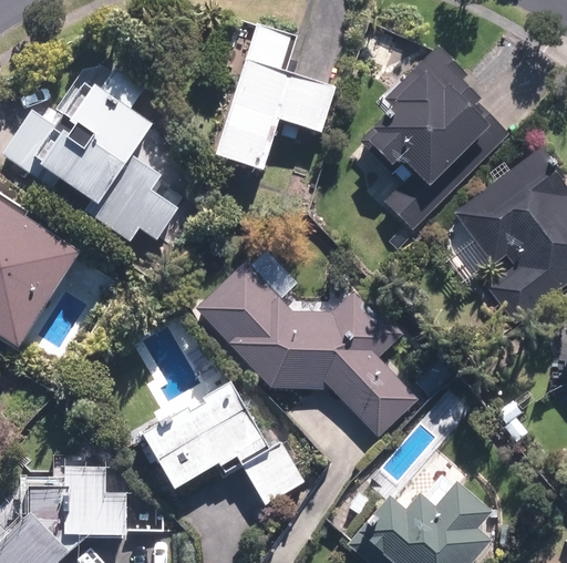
[(298,34),(257,21),(216,152),(264,169),(280,118),(322,131),(337,84),(287,69),(298,34)]
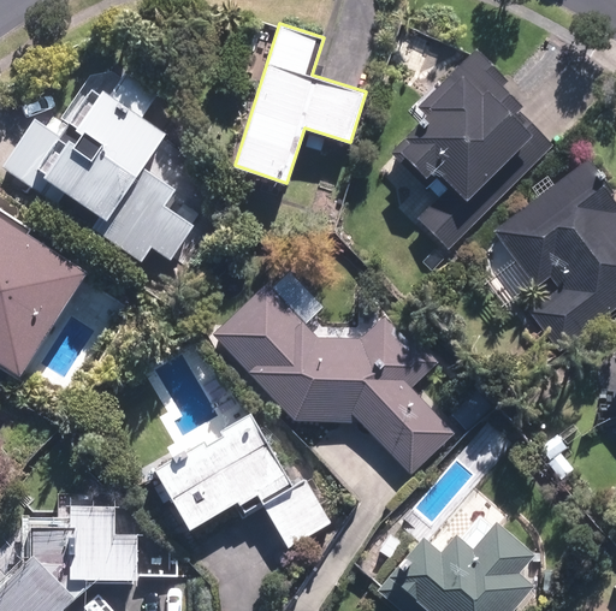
[(416,219),(449,250),(554,146),(519,111),(523,106),(503,87),(508,82),(475,48),(418,106),(425,113),(419,119),(420,122),(406,136),(407,137),(391,152),(427,189),(438,179),(446,190),(416,219)]
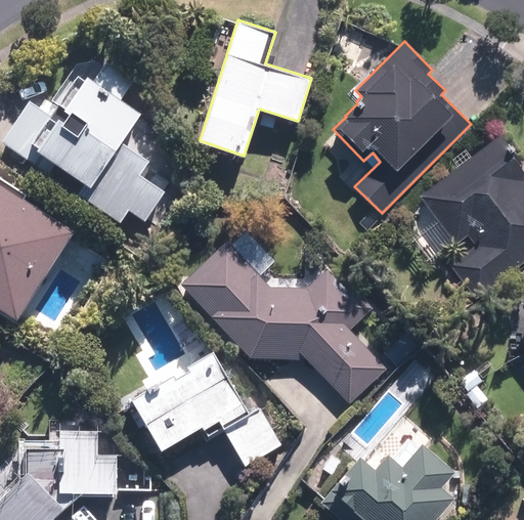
[(134,81),(106,62),(95,80),(88,75),(66,109),(58,103),(50,116),(30,101),(1,142),(48,176),(57,163),(86,182),(78,193),(121,223),(130,211),(144,221),(166,193),(139,174),(148,162),(121,141),(140,113),(122,99),(134,81)]
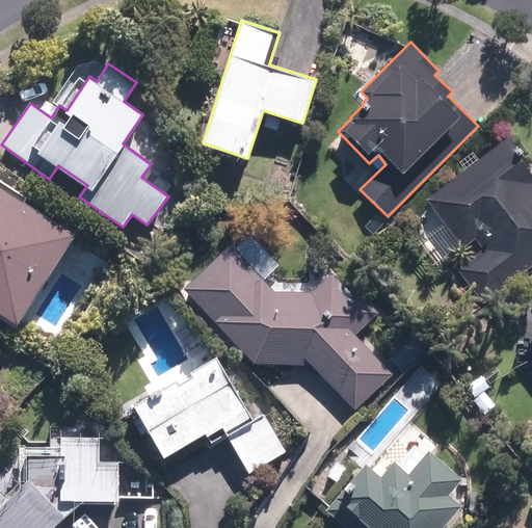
[(267,115),(264,127),(277,131),(281,120),(267,115)]
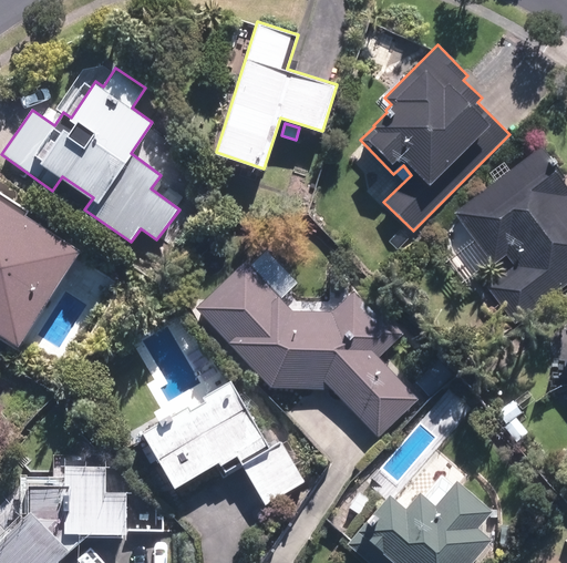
[(486,287),(515,325),(566,285),(566,187),(562,181),(565,178),(542,147),(456,213),(494,265),(506,256),(514,267),(486,287)]
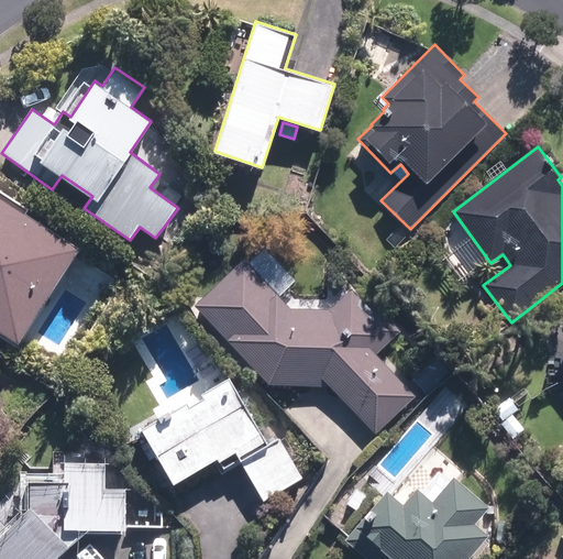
[(79,256),(0,208),(0,344),(19,355),(79,256)]
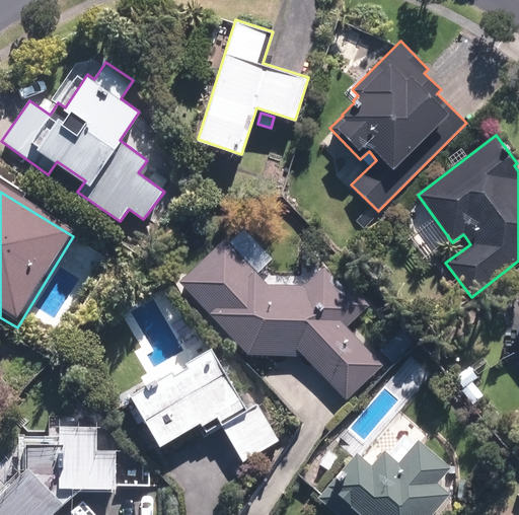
[(304,286),(268,286),(225,239),(179,281),(248,356),(304,357),(346,401),(383,366),(347,328),(369,307),(350,286),(346,290),(324,267),(304,286)]
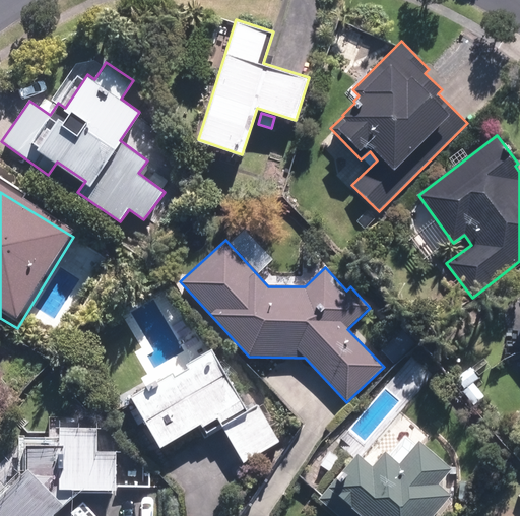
[(392,342),(404,357),(417,345),(405,330),(392,342)]
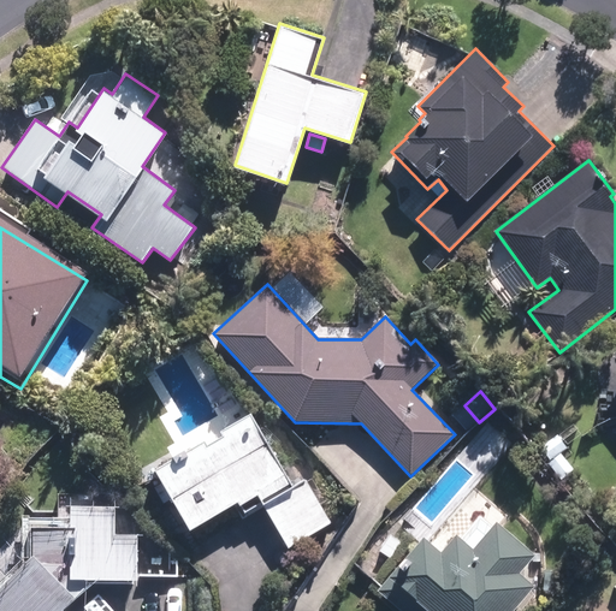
[(295,486),(252,410),(187,449),(185,446),(172,452),(175,456),(154,467),(190,528),(237,502),(244,514),(261,503),(288,550),(331,525),(306,480),(295,486)]
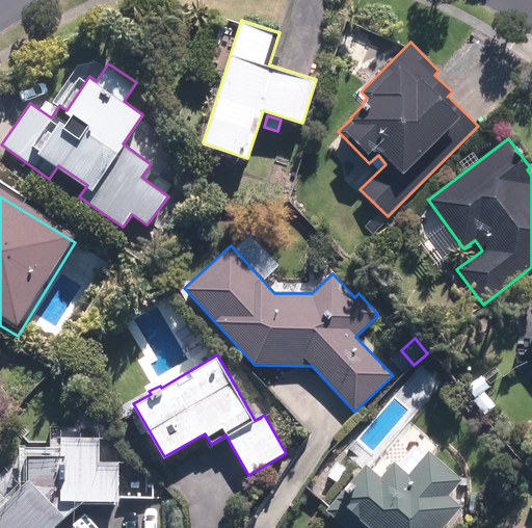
[(99,463),(100,437),(61,437),(60,453),(27,453),(26,480),(0,502),(0,527),(55,527),(54,526),(64,517),(77,505),(73,500),(118,500),(118,463),(99,463)]
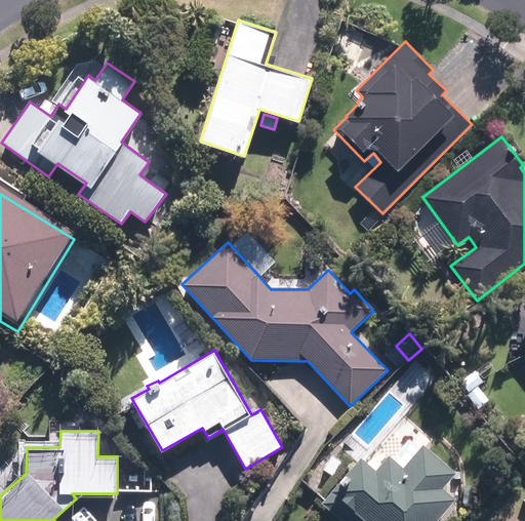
[(418,448),(409,441),(395,457),(389,454),(375,469),(361,455),(332,489),(333,490),(321,504),(340,520),(435,520),(456,497),(443,487),(456,472),(423,443),(418,448)]
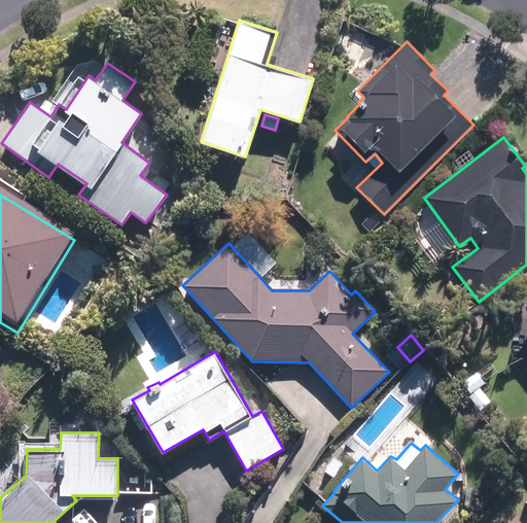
[(479,508),(480,491),(466,490),(465,507),(479,508)]
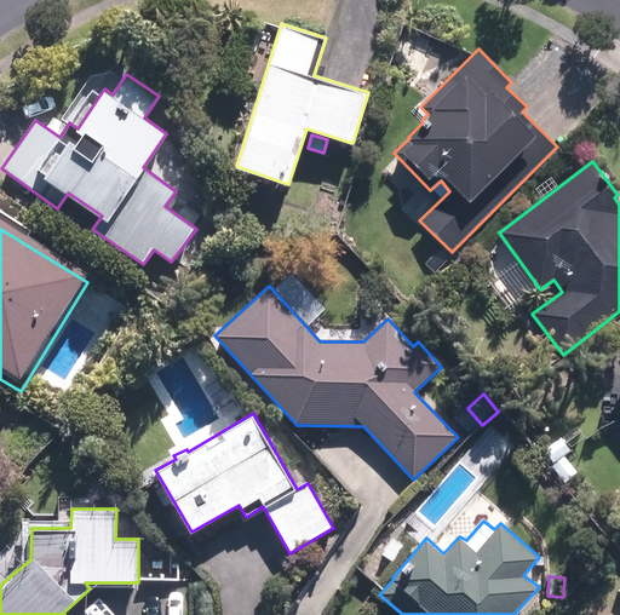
All buildings are outlined.
